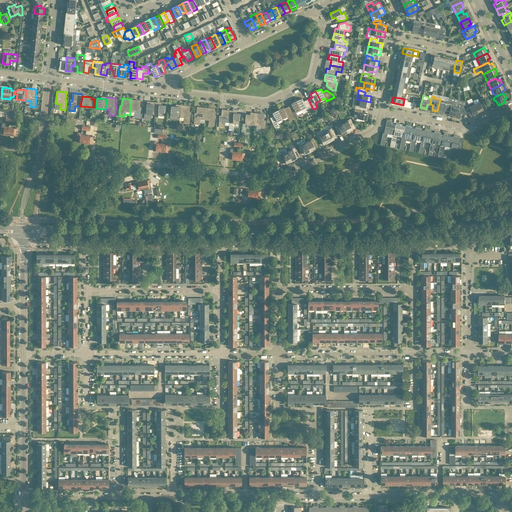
[(302,98),(297,100),(301,109),(306,107),(308,111),(313,109),(308,99),(303,101),(302,98)]
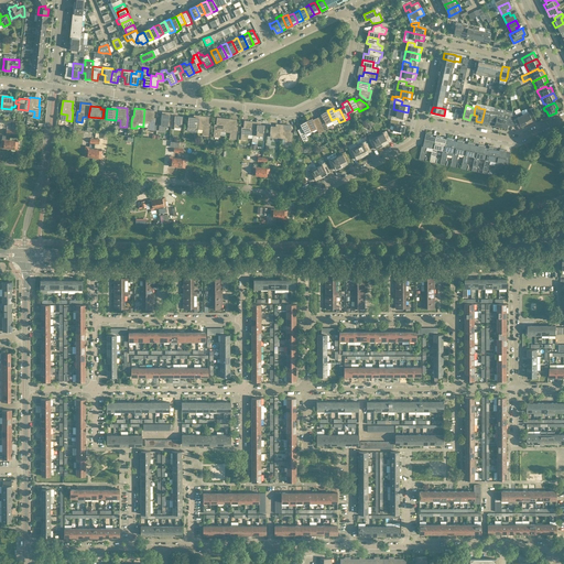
[(505,110),(495,108),(495,110),(499,111),(500,114),(499,116),(502,117),(503,112),(505,110)]
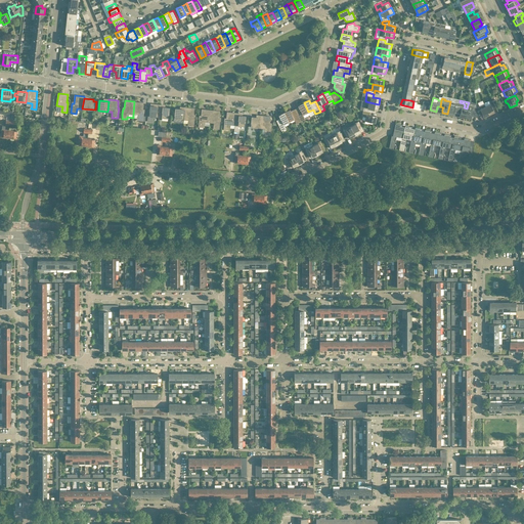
[(496,107),(495,105),(492,100),(489,101),(490,103),(485,106),(489,115),(494,112),(493,108),(496,107)]
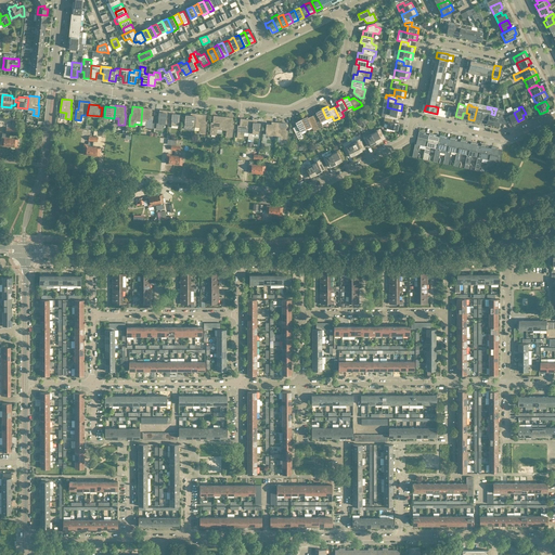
[(142,107),(141,121),(146,121),(146,127),(152,128),(154,128),(154,123),(152,123),(153,117),(151,117),(152,108),(142,107)]
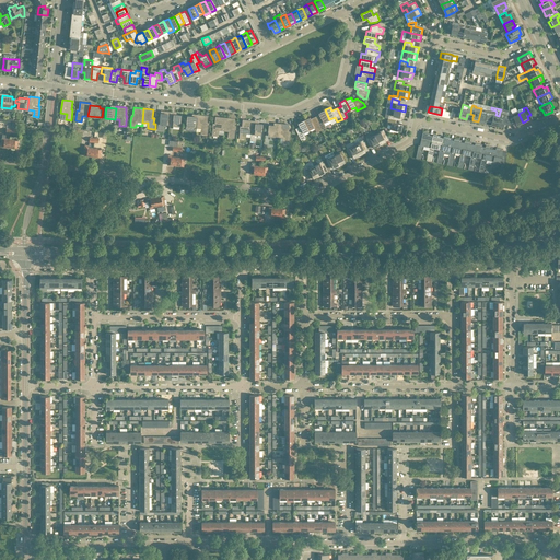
[(385,117),(388,118),(395,119),(396,116),(404,117),(405,112),(391,108),(388,114),(385,114),(385,117)]
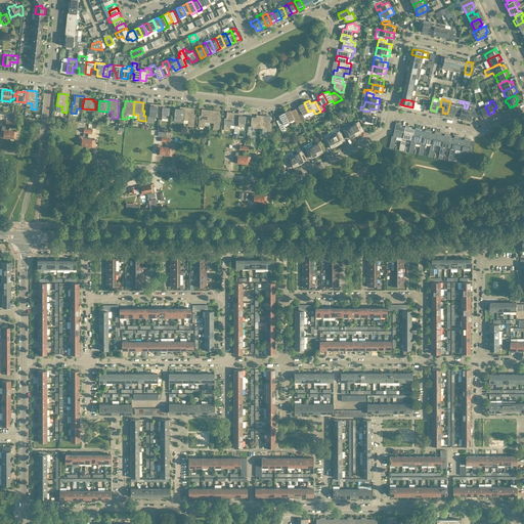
[(454,110),(457,111),(460,102),(456,102),(455,102),(450,101),(447,114),(453,115),(454,110)]
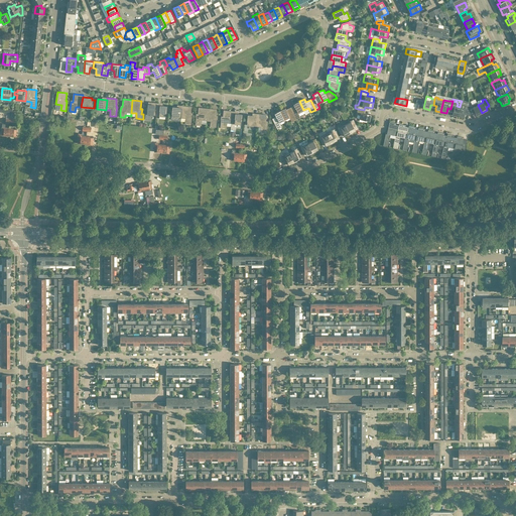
[(293,106),(290,107),(296,120),(300,117),(300,116),(299,116),(304,113),(303,110),(299,101),(293,104),(294,106),(293,106)]
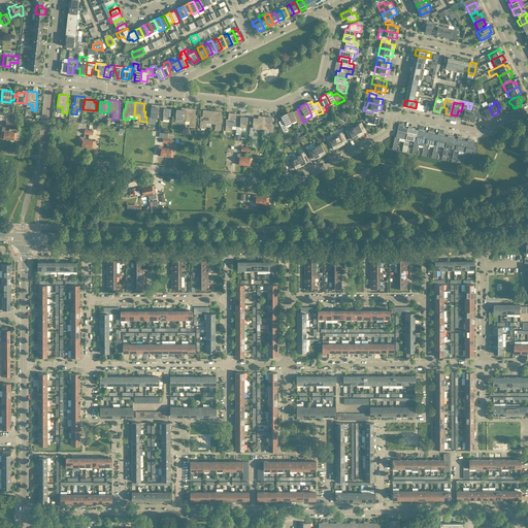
[(463,117),(468,119),(470,109),(467,108),(468,106),(467,104),(463,103),(461,111),(464,112),(463,117)]
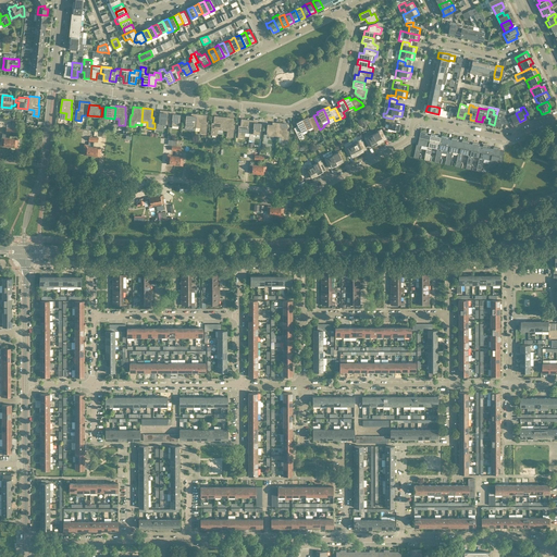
[(169,124),(170,113),(170,111),(160,110),(159,119),(158,119),(157,128),(162,130),(162,124),(169,124)]
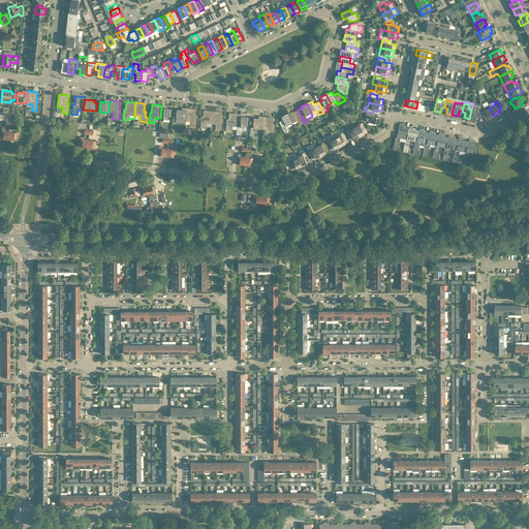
[(471,110),(469,119),(475,120),(476,117),(481,118),(480,107),(477,109),(477,107),(472,105),(471,110)]
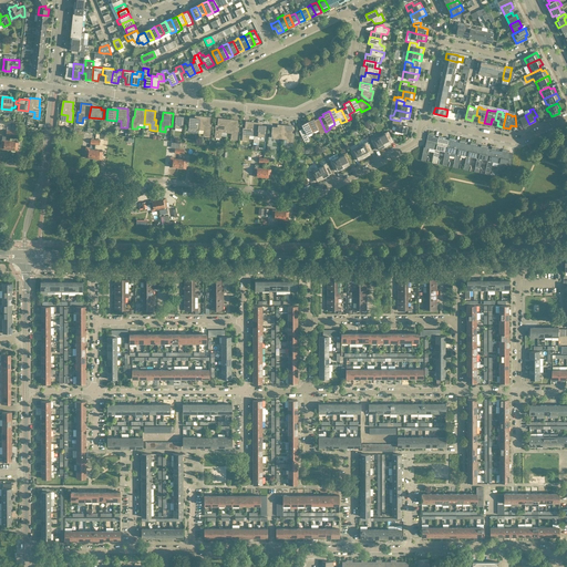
[(519,115),(515,115),(516,126),(522,123),(524,126),(529,124),(525,115),(524,113),(519,115)]
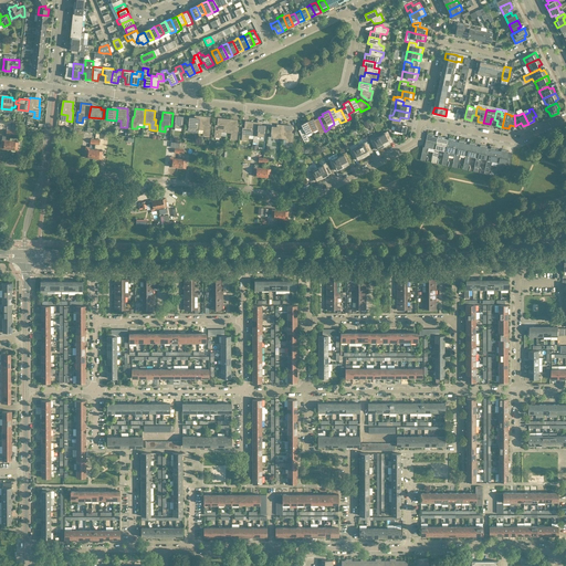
[(182,116),(173,115),(171,126),(181,127),(182,116)]
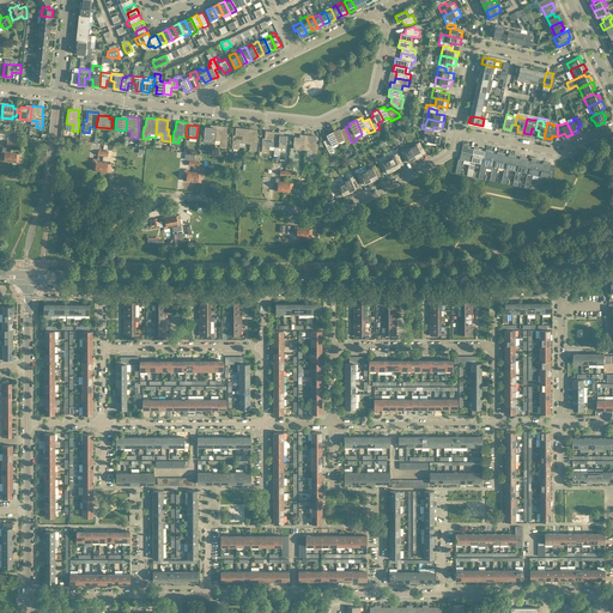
[(217,128),(214,140),(222,140),(222,147),(228,147),(229,137),(226,137),(228,127),(217,126),(217,128)]
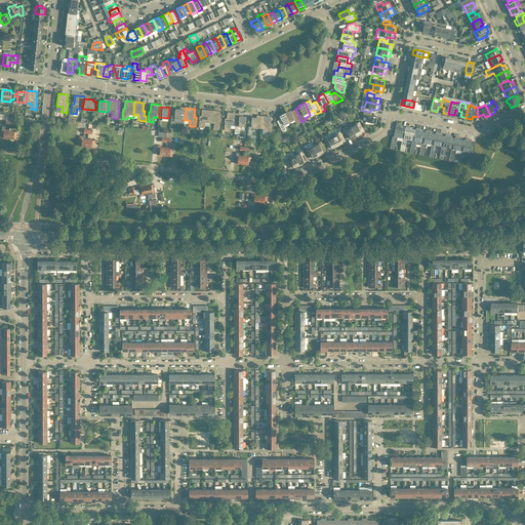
[(174,119),(184,120),(186,110),(175,109),(174,119)]
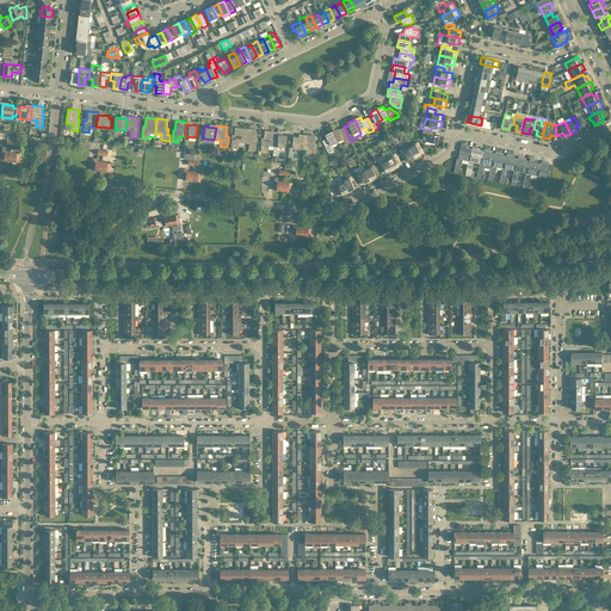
[(238,142),(245,143),(246,128),(235,127),(234,136),(233,136),(232,148),(238,148),(238,142)]
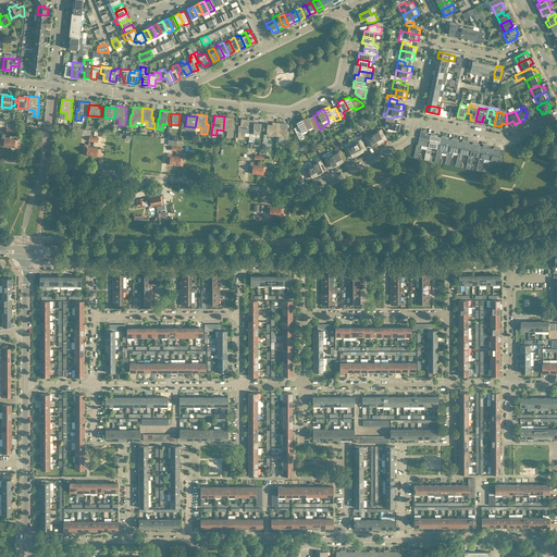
[(308,116),(302,120),(307,130),(312,126),(314,132),(320,130),(313,115),(310,118),(309,119),(308,116)]
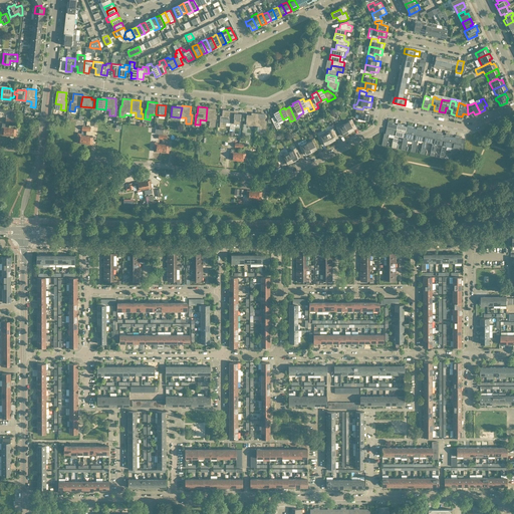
[(207,107),(206,120),(211,120),(210,125),(215,126),(216,116),(215,116),(216,108),(207,107)]
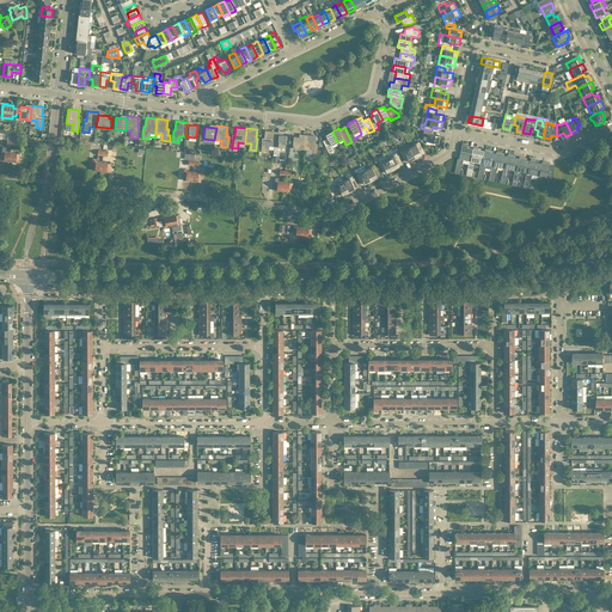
[(423,133),(423,135),(424,136),(427,136),(427,140),(432,141),(438,142),(440,136),(432,134),(432,130),(424,129),(423,133)]
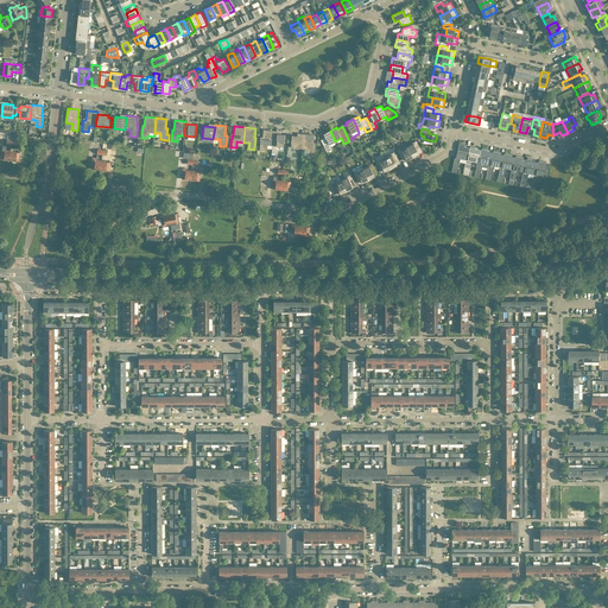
[(273,145),(274,133),(274,131),(264,130),(263,139),(260,139),(259,150),(265,151),(266,145),(273,145)]
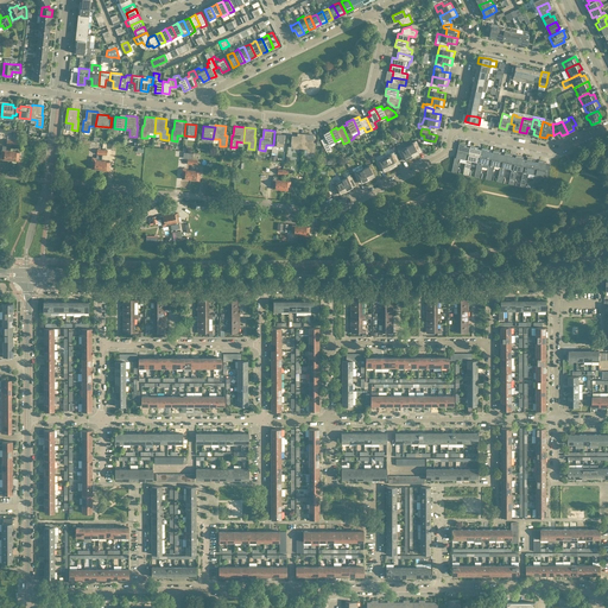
[(335,141),(330,131),(324,133),(325,137),(321,139),(327,152),(333,150),(329,144),(335,141)]
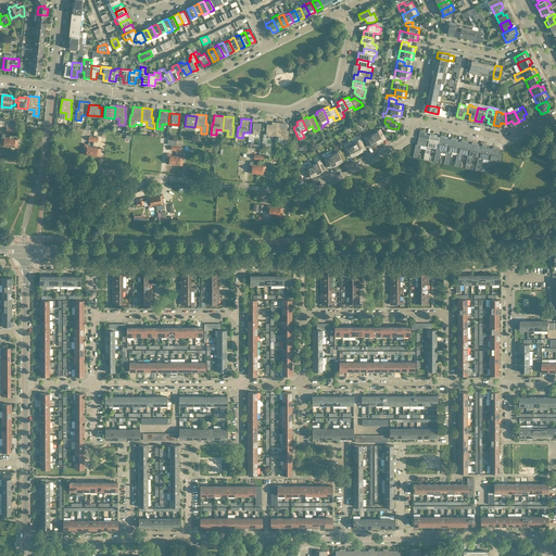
[(251,122),(250,133),(249,140),(252,140),(253,134),(260,134),(261,123),(251,122)]
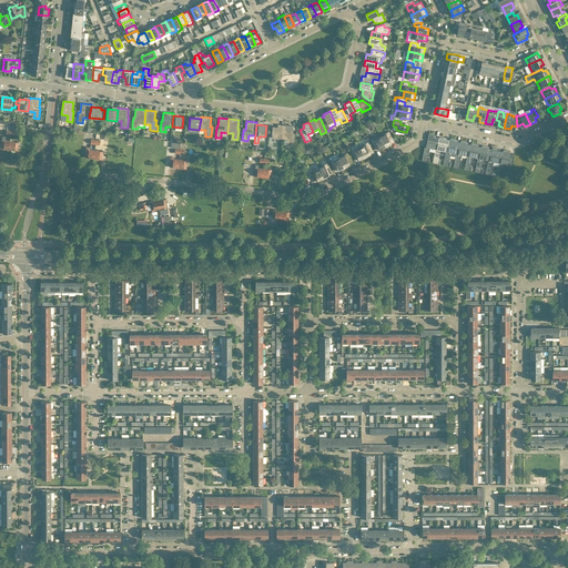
[(283,128),(282,139),(285,139),(285,145),(293,145),(294,135),(293,135),(294,127),(283,125),(283,128)]
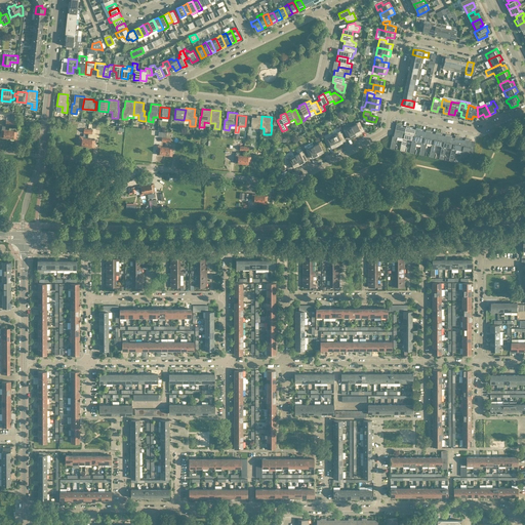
[(251,127),(260,128),(261,118),(252,117),(251,127)]
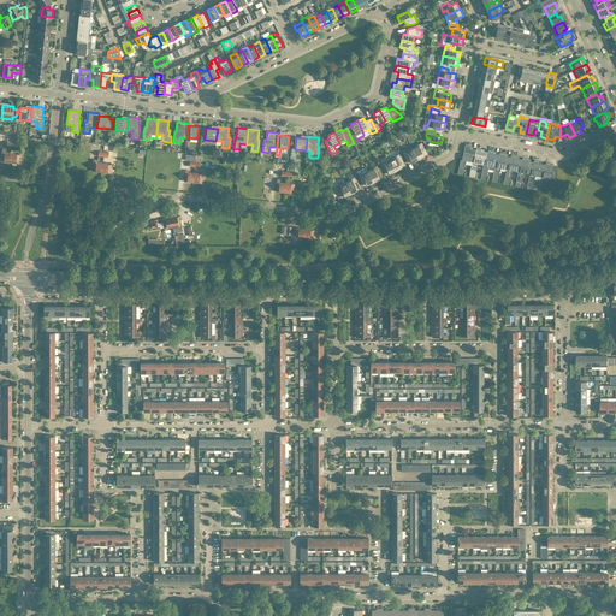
[(416,146),(413,148),(418,159),(425,155),(424,155),(424,154),(427,152),(424,147),(421,142),(415,146),(416,146)]
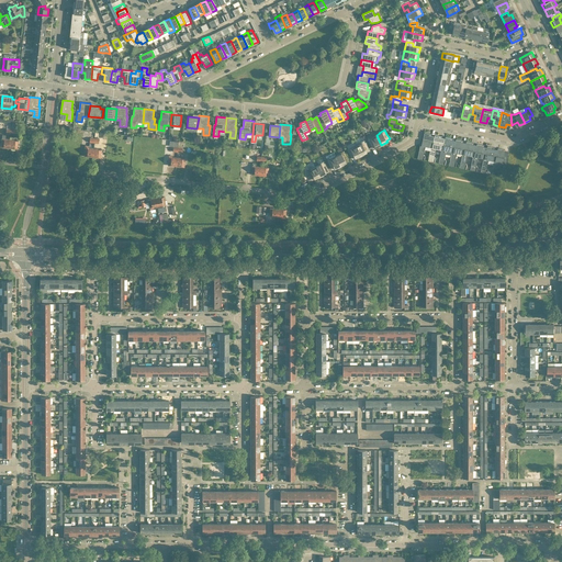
[(420,144),(417,158),(423,159),(424,160),(425,155),(424,155),(425,149),(430,150),(430,147),(430,146),(433,146),(435,136),(429,135),(429,134),(429,133),(424,132),(422,144),(420,144)]
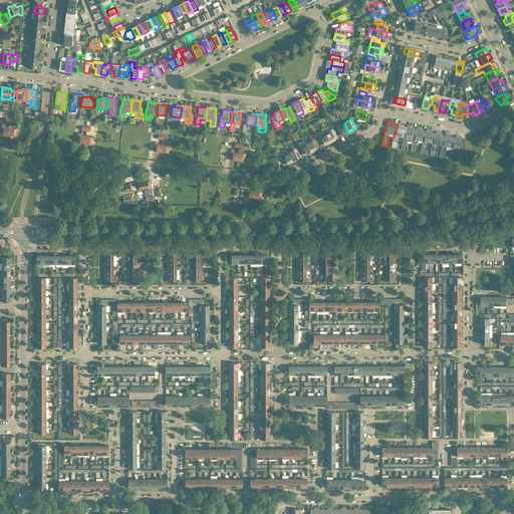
[(399,136),(404,137),(404,136),(405,136),(407,126),(403,125),(403,123),(398,122),(398,124),(396,134),(394,134),(394,135),(392,147),(398,149),(399,144),(397,144),(399,136)]
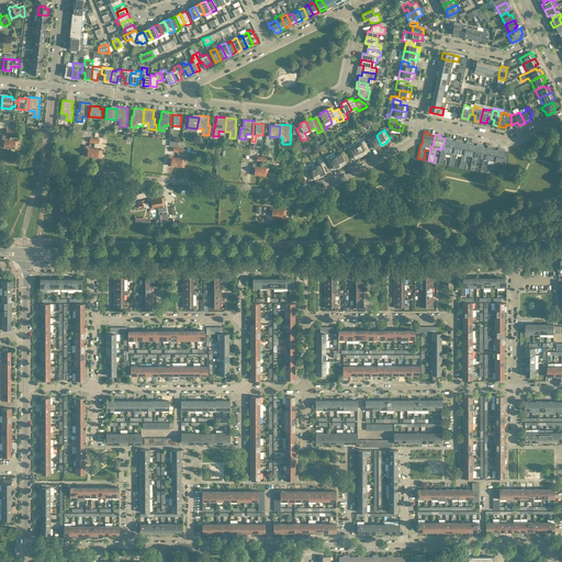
[(2,138),(1,147),(9,148),(10,139),(6,138),(6,135),(2,135),(2,138)]
